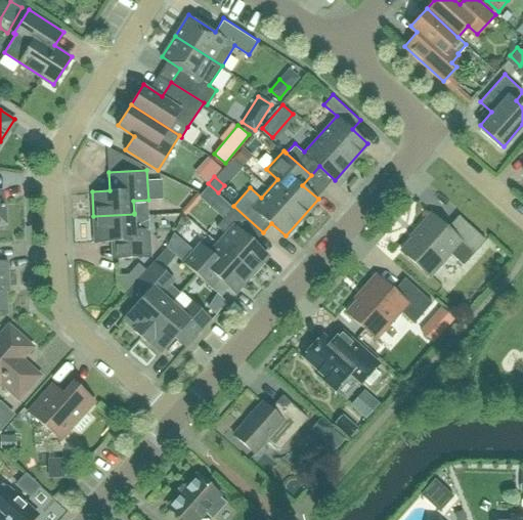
[(211,206),(213,203),(220,196),(208,184),(199,195),(211,206)]
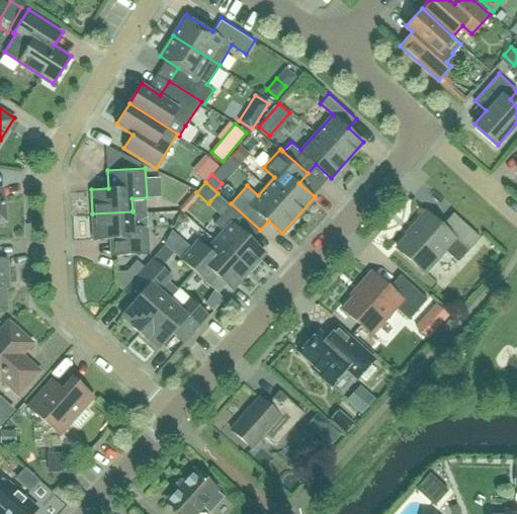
[(251,239),(260,230),(231,203),(214,222),(224,230),(216,239),(206,231),(198,240),(191,247),(181,258),(208,282),(218,273),(233,287),(265,251),(251,239)]
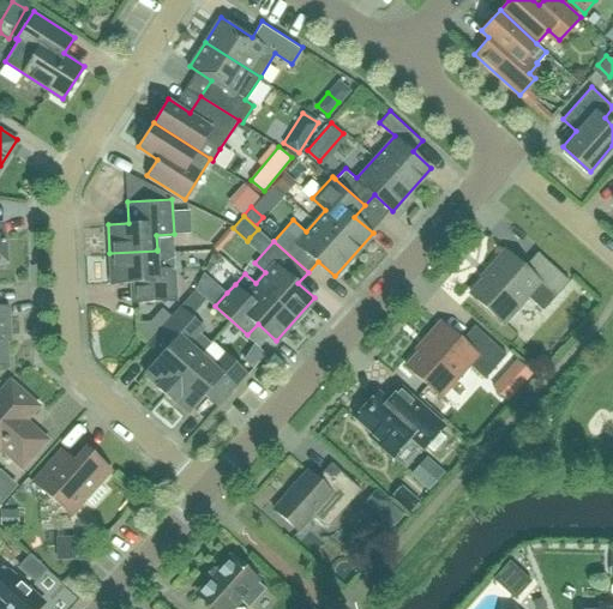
[(157,251),(109,253),(110,282),(131,281),(132,301),(176,299),(174,248),(157,249),(157,251)]
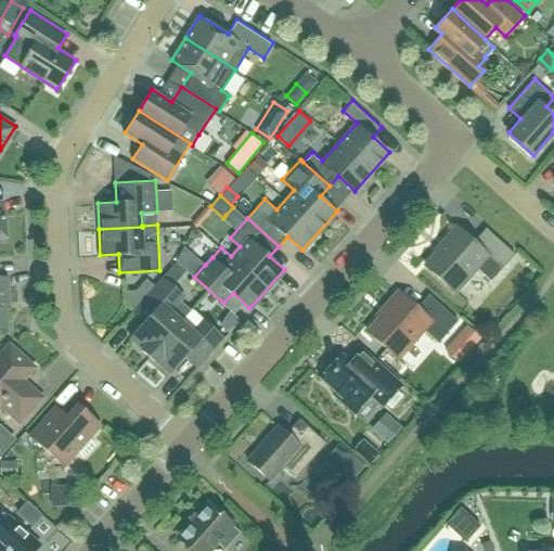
[(474,240),(456,225),(442,240),(445,241),(425,264),(455,292),(477,267),(491,279),(515,253),(486,226),(474,240)]
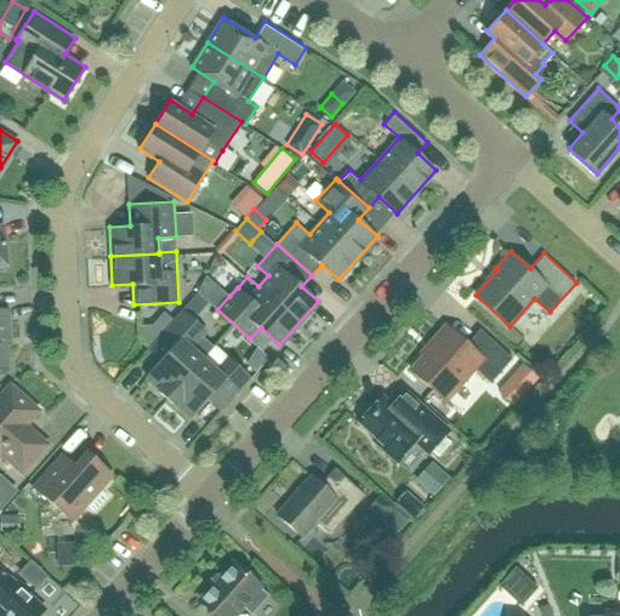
[(205,274),(197,291),(217,309),(229,296),(205,274)]
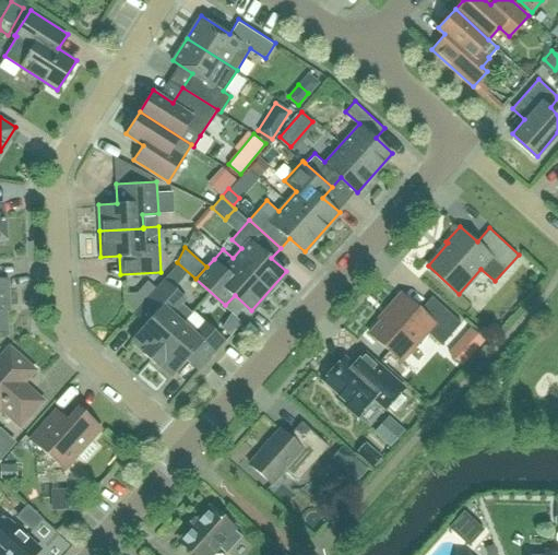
[(187,271),(177,262),(134,311),(146,322),(132,339),(143,350),(142,351),(151,357),(182,321),(173,313),(186,297),(173,286),(187,271)]
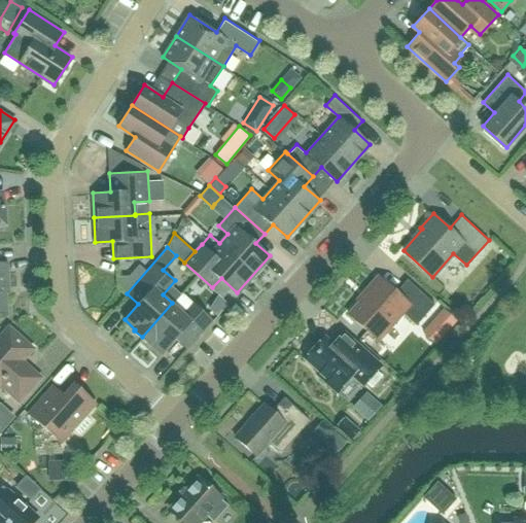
[(395,290),(378,275),(365,289),(367,291),(349,313),(378,339),(402,312),(416,323),(435,303),(408,278),(395,290)]
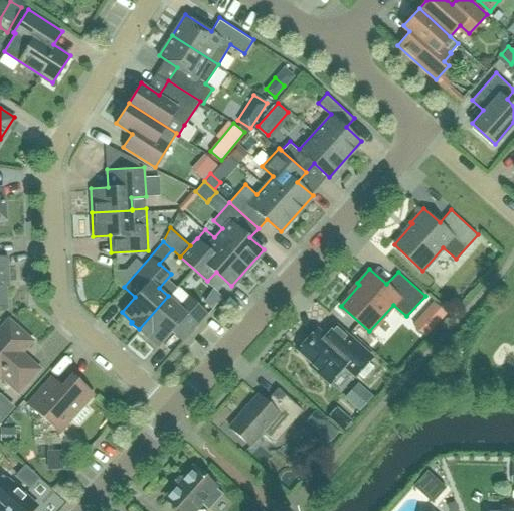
[(168,296),(139,329),(146,336),(147,335),(158,344),(171,329),(183,340),(207,312),(187,294),(178,305),(168,296)]
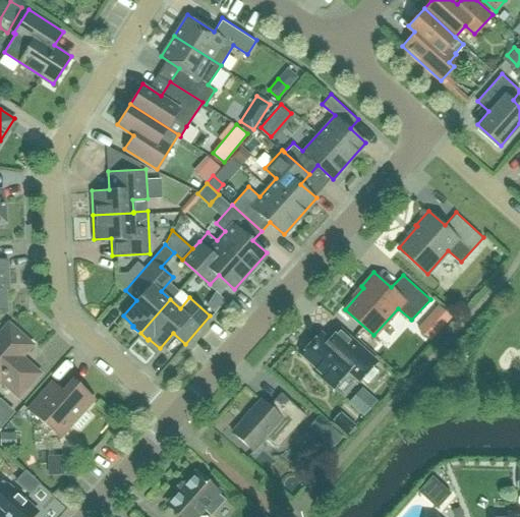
[(418,327),(430,337),(451,313),(440,303),(418,327)]
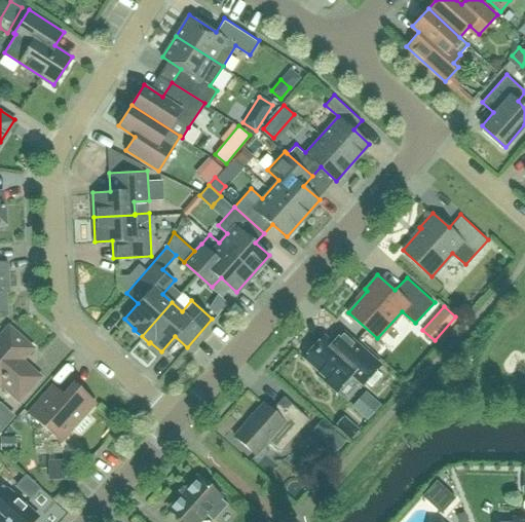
[(19,400),(41,375),(23,359),(34,346),(9,325),(0,334),(0,383),(1,383),(19,400)]
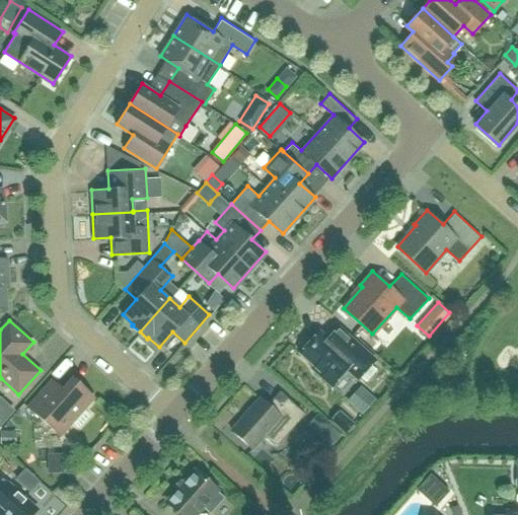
[(375,358),(340,325),(328,338),(319,329),(300,352),(314,365),(313,367),(331,384),(347,368),(358,377),(375,358)]
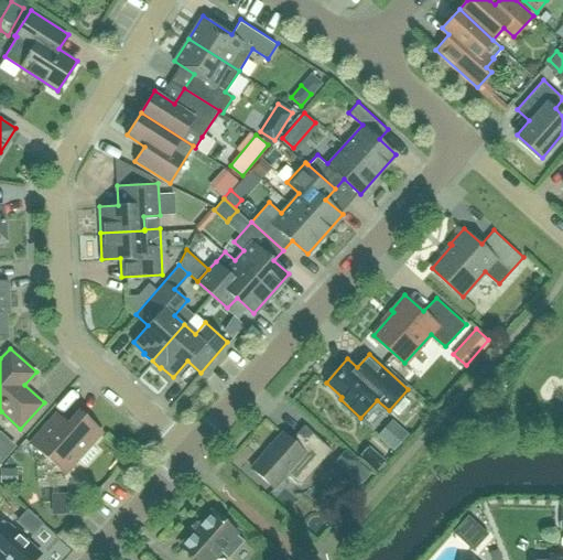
[(103,431),(78,410),(68,421),(56,411),(30,441),(65,473),(79,456),(86,463),(98,449),(91,443),(103,431)]
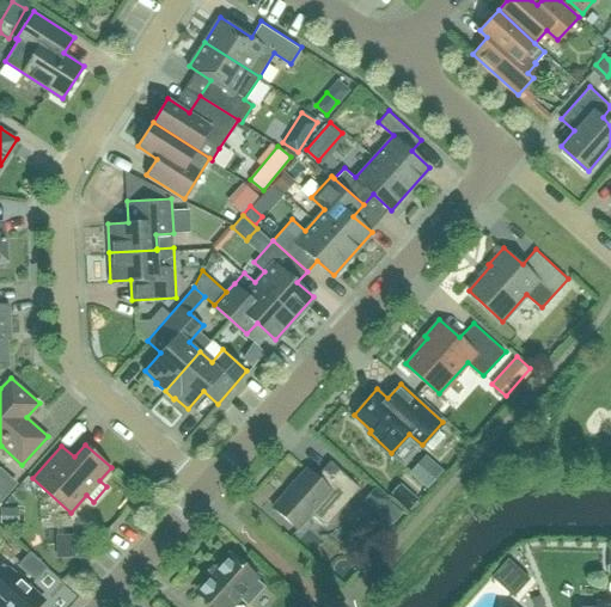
[(361,486),(330,459),(316,476),(307,467),(273,506),(298,527),(311,513),(323,522),(329,522),(361,486)]
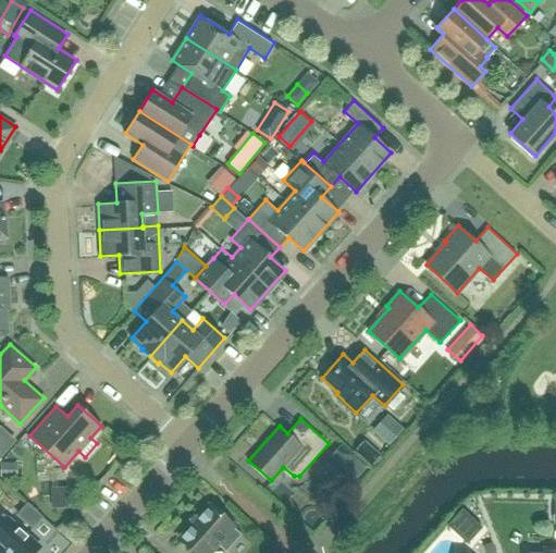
[(11,434),(0,449),(0,453),(7,458),(20,440),(11,434)]
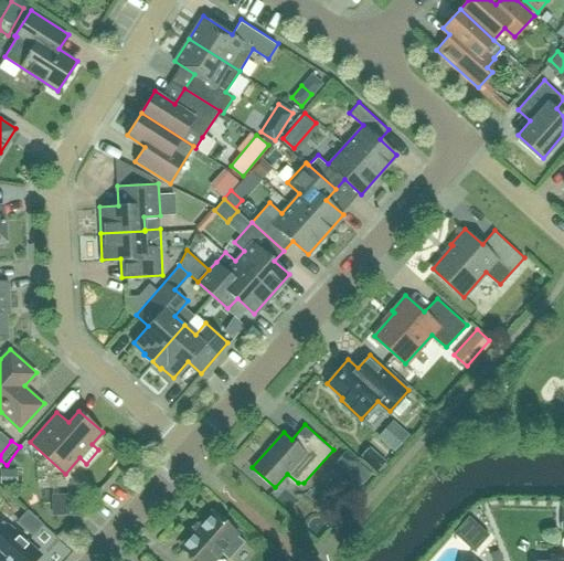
[(386,461),(370,445),(360,456),(378,472),(386,461)]
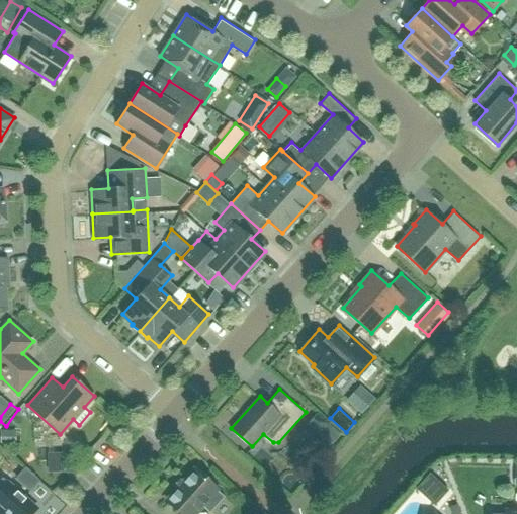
[(183,513),(193,513),(217,488),(194,468),(167,499),(183,513)]
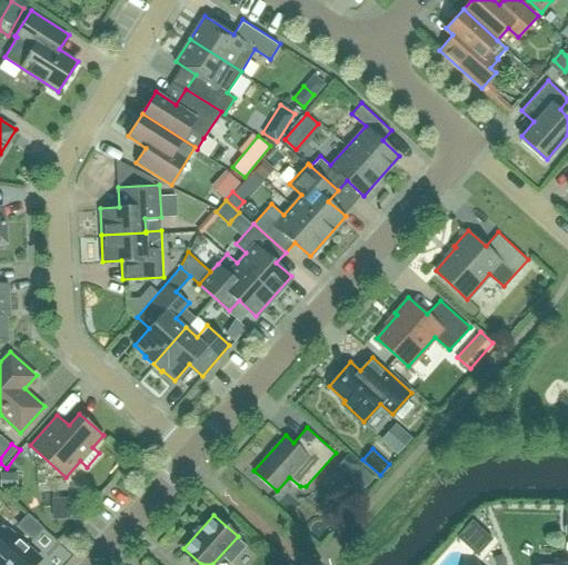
[(457,535),(478,554),(494,536),(472,517),(457,535)]
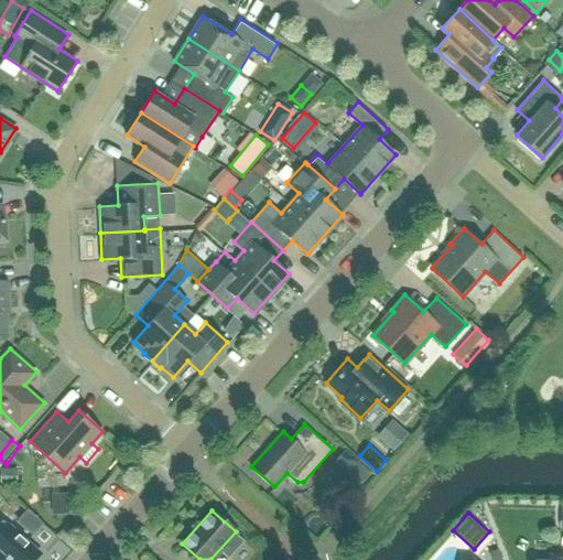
[(0,534),(0,559),(33,559),(41,551),(8,525),(0,534)]
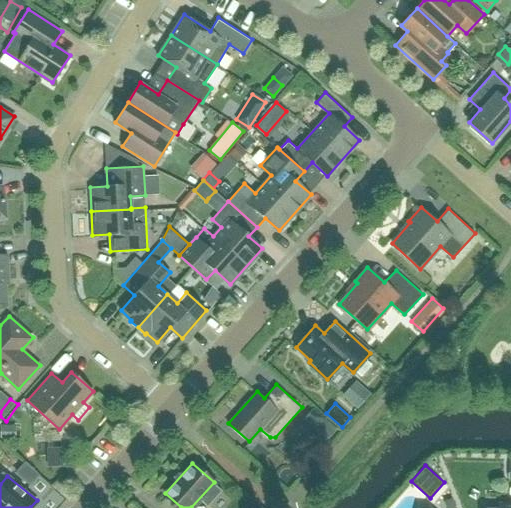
[(456,507),(451,496),(444,499),(447,507),(456,507)]
